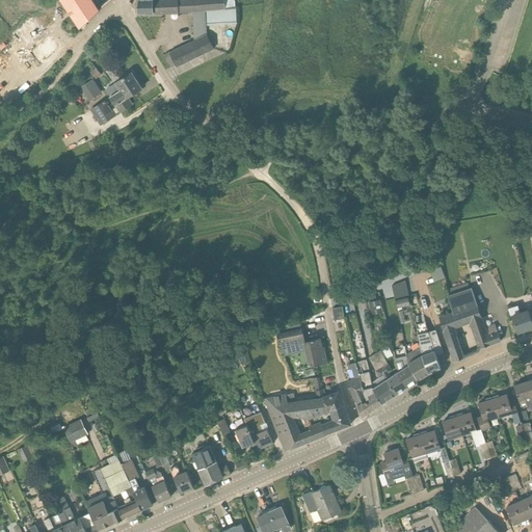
[(58,0),(80,29),(99,10),(91,0),(58,0)]
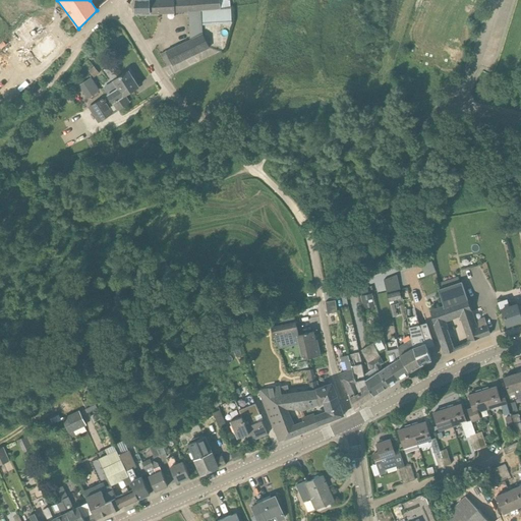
[(173,12),(173,11),(172,0),(135,0),(134,13),(173,12)]
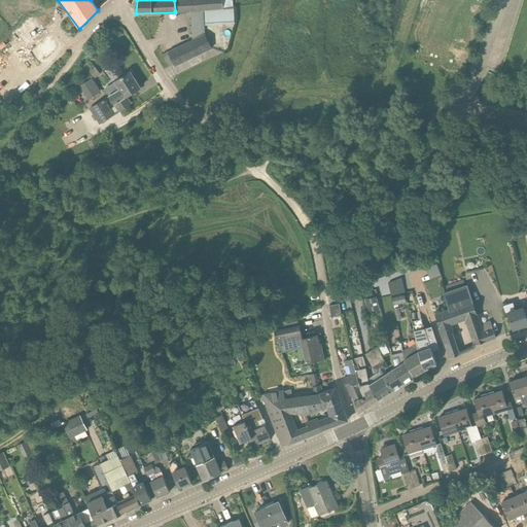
[(199,0),(174,0),(175,11),(190,11),(200,10),(199,0)]
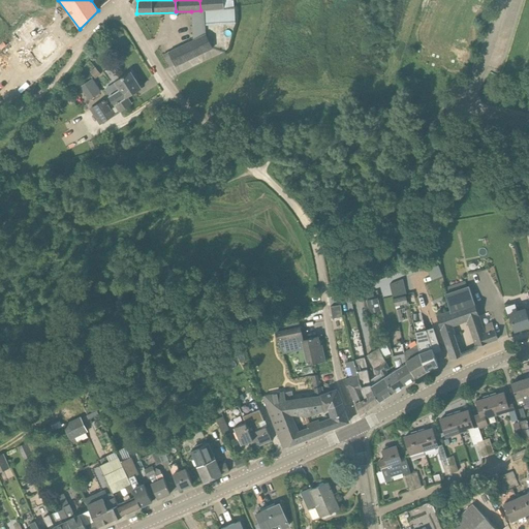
[(223,9),(222,0),(199,0),(200,10),(205,10),(223,9)]
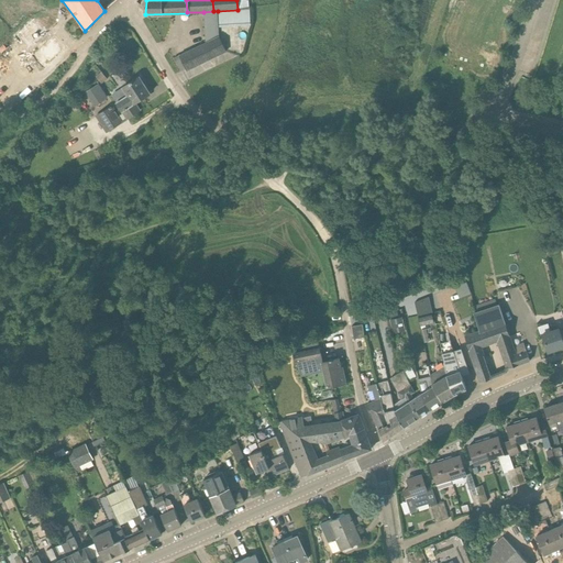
[(236,0),(238,9),(246,8),(244,0),(236,0)]
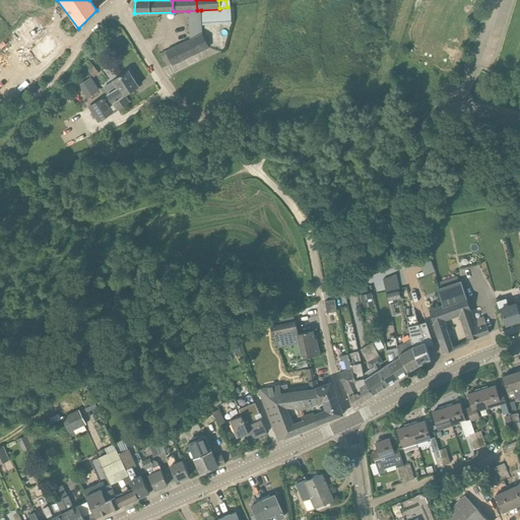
[(202,24),(231,22),(231,9),(219,9),(201,10),(202,24)]
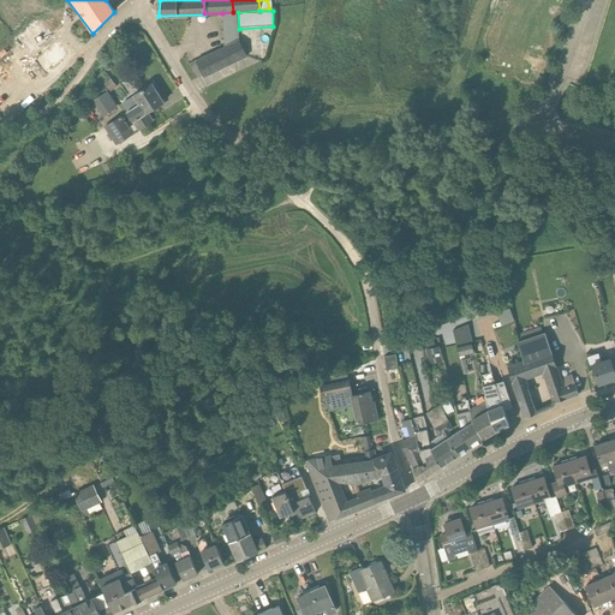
[(240,41),(239,29),(238,12),(233,12),(222,13),(225,47),(197,60),(203,76),(203,77),(248,55),(239,41),(240,41)]
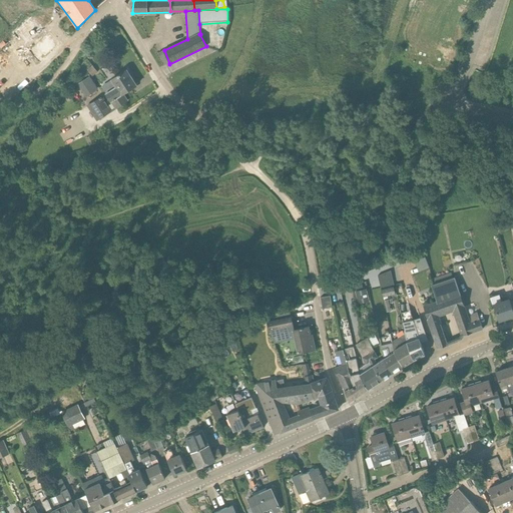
[(14,33),(42,62),(60,45),(32,16),(14,33)]
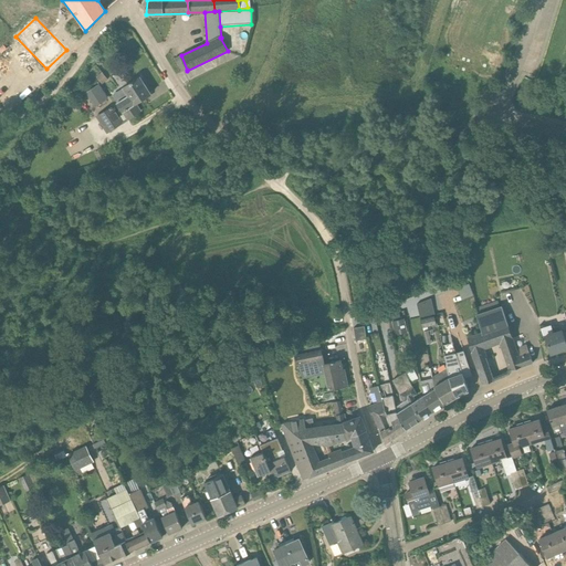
[(181,55),(174,59),(181,72),(187,70),(181,55)]
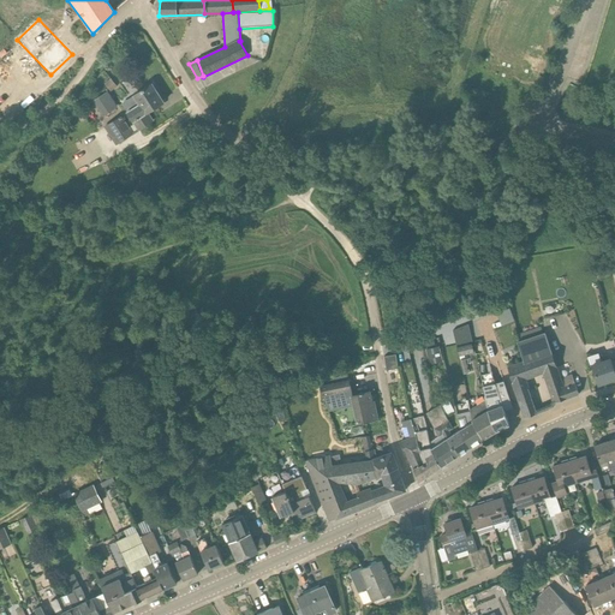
[(111,79),(105,83),(109,91),(115,87),(111,79)]
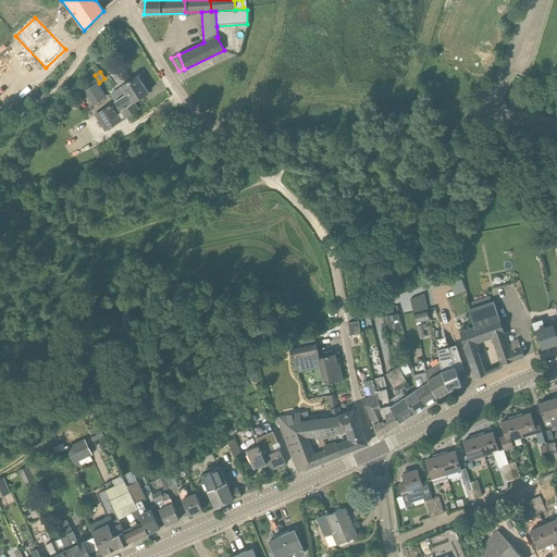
[(139,110),(134,102),(148,93),(138,76),(121,87),(122,89),(112,95),(126,119),(139,110)]
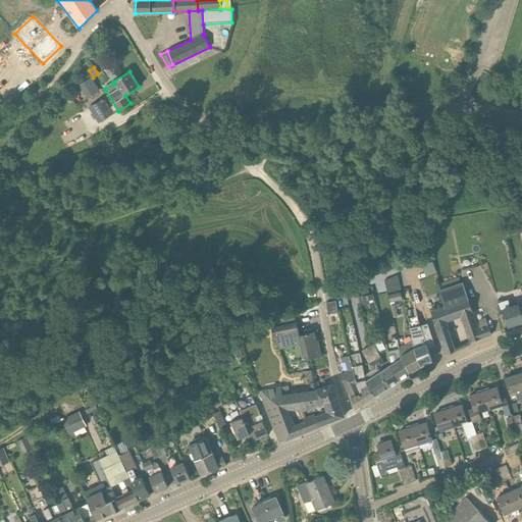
[(79,86),(87,99),(100,91),(92,77),(79,86)]
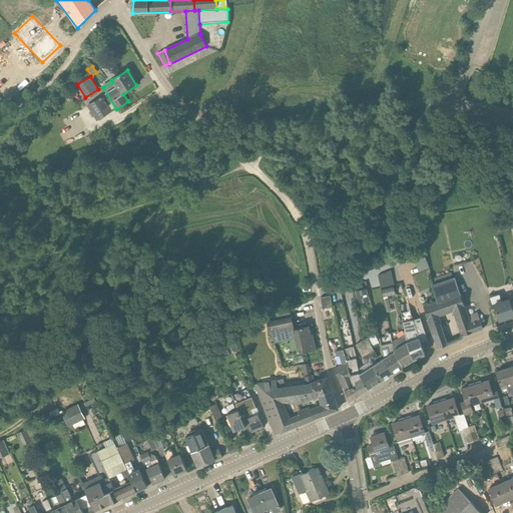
[(112,111),(103,95),(87,105),(97,121),(112,111)]
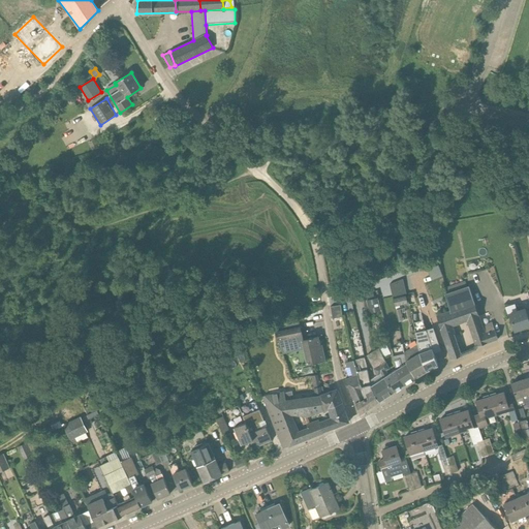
[(515,241),(525,238),(522,227),(511,230),(515,241)]
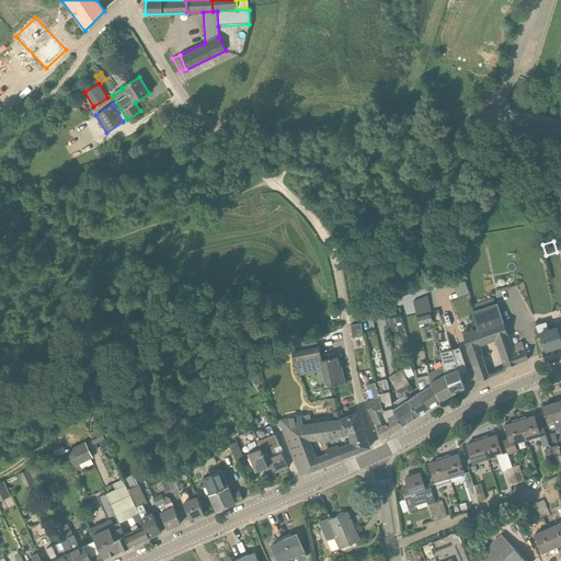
[(465,282),(453,286),(457,298),(469,294),(465,282)]
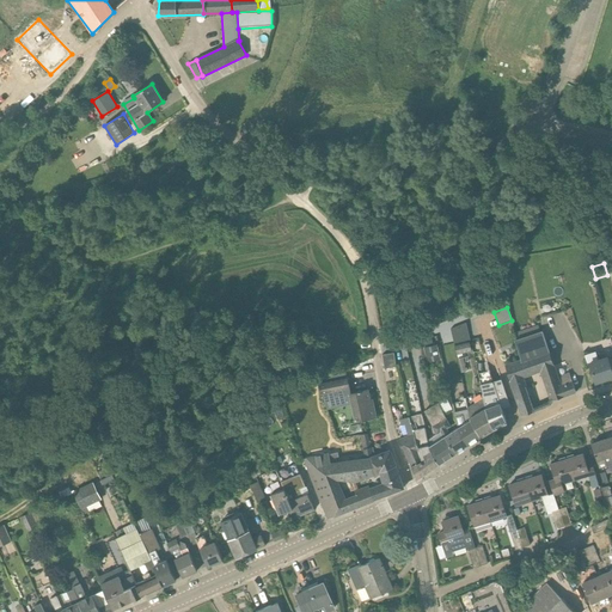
[(477,320),(470,322),(472,338),(479,337),(477,320)]
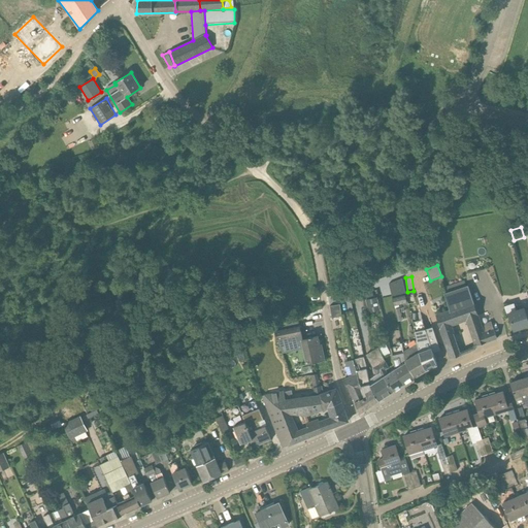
[(388,284),(391,296),(405,293),(402,278),(388,284)]
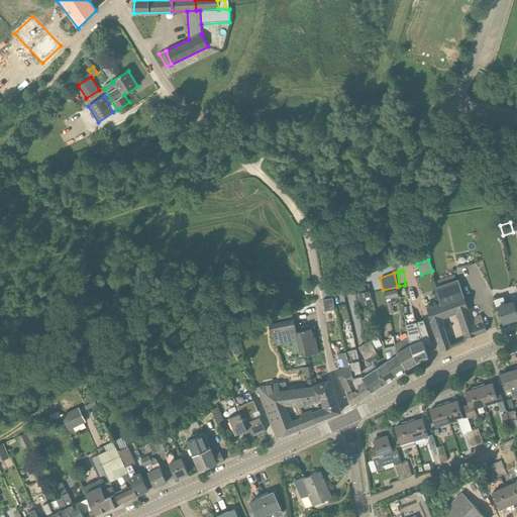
[(438,319),(455,313),(463,339),(487,331),(482,316),(472,319),(458,280),(435,288),(438,300),(440,304),(427,309),(441,352),(448,348),(441,327),(441,328),(438,319)]
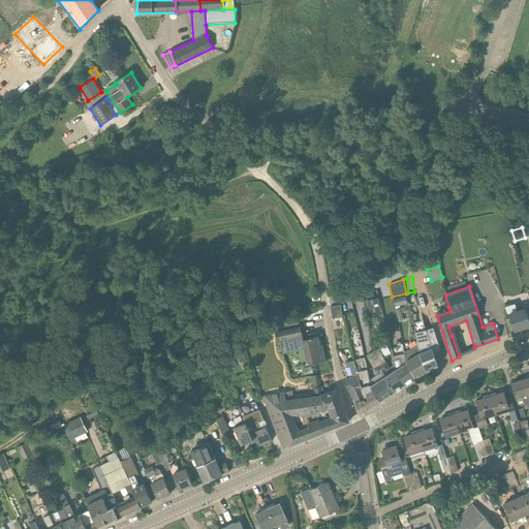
[(373,291),(365,293),(366,300),(366,301),(368,313),(380,311),(377,298),(374,299),(373,291)]
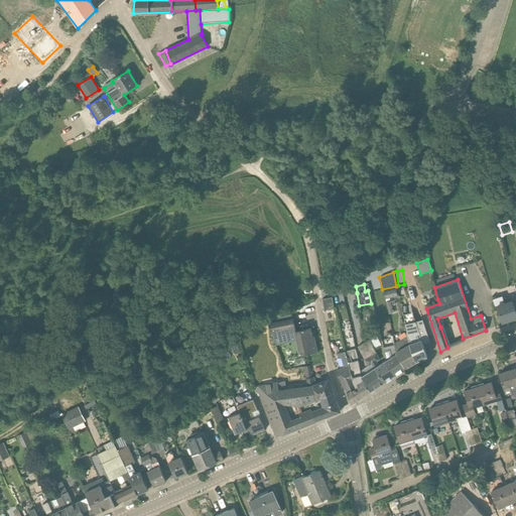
[(397,296),(395,288),(384,291),(386,299),(389,298),(397,296)]
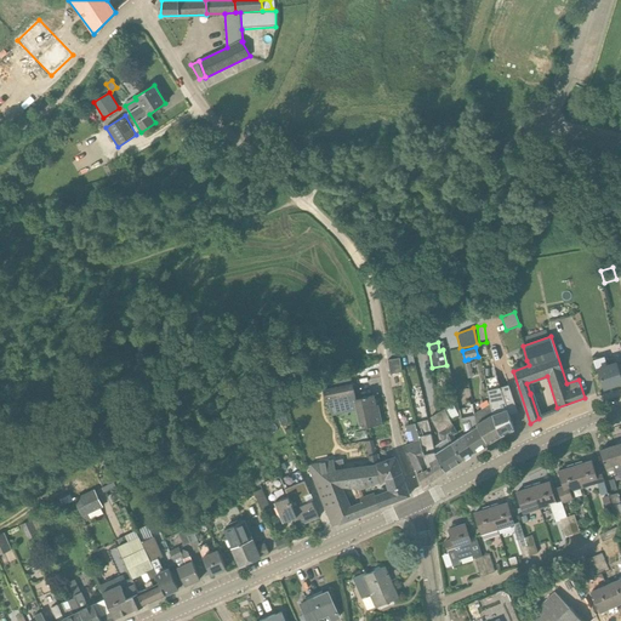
[(388,360),(391,375),(402,372),(400,358),(388,360)]
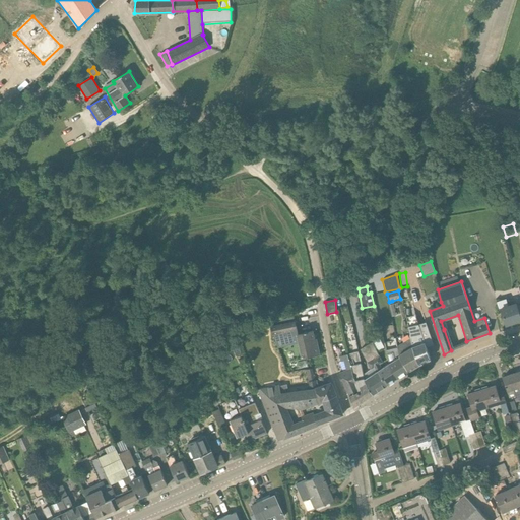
[(507,325),(519,320),(519,316),(516,304),(501,309),(507,325)]
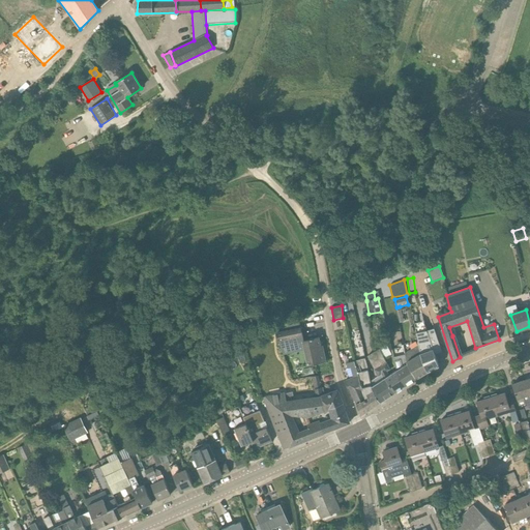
[(434,329),(428,331),(425,321),(414,324),(416,331),(418,342),(419,345),(420,354),(428,373),(439,366),(435,354),(442,352),(434,329)]
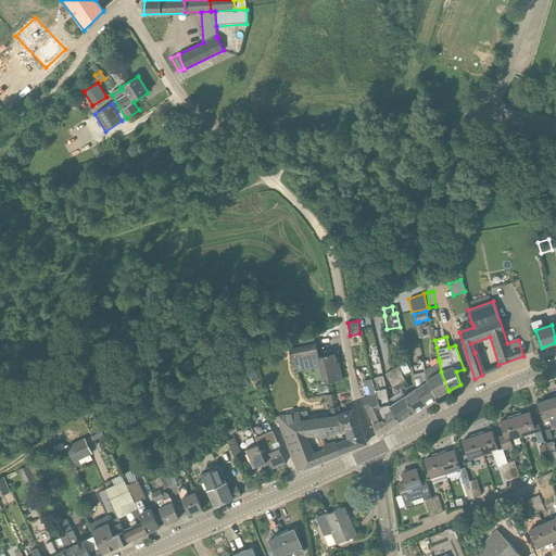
[(290,350),(292,358),(317,353),(315,344),(290,350)]
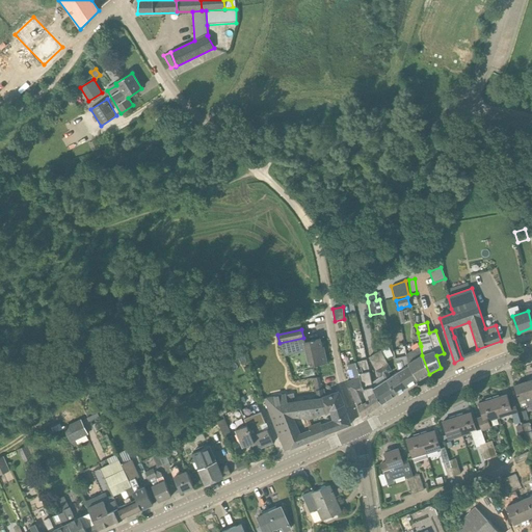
[(303,343),(310,367),(326,363),(324,353),(321,354),(318,340),(303,343)]
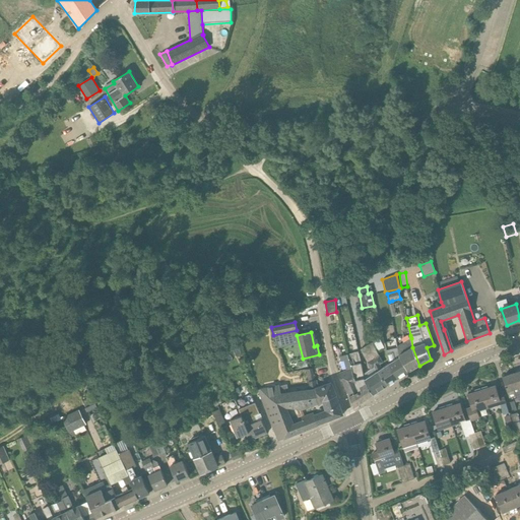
[(412,347),(411,338),(405,341),(397,346),(397,347),(398,354),(408,372),(419,366),(412,347)]
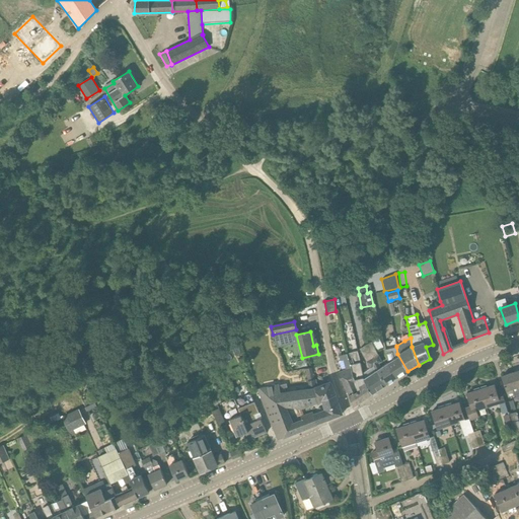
[(382,362),(379,355),(371,342),(366,345),(372,358),(378,369),(386,384),(396,378),(388,363),(381,368),(378,364),(382,362)]
